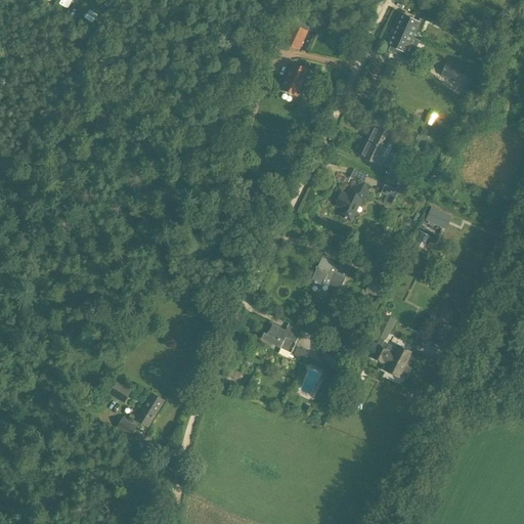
[(299,51),(311,26),(297,19),(298,17),(291,14),(278,41),(299,51)]
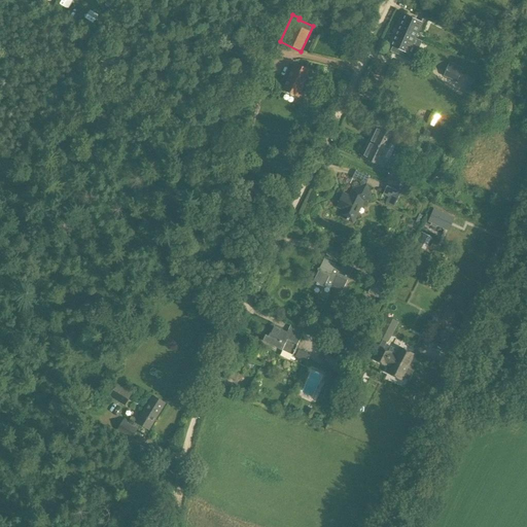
[(415,37),(422,22),(405,14),(397,30),(415,37)]
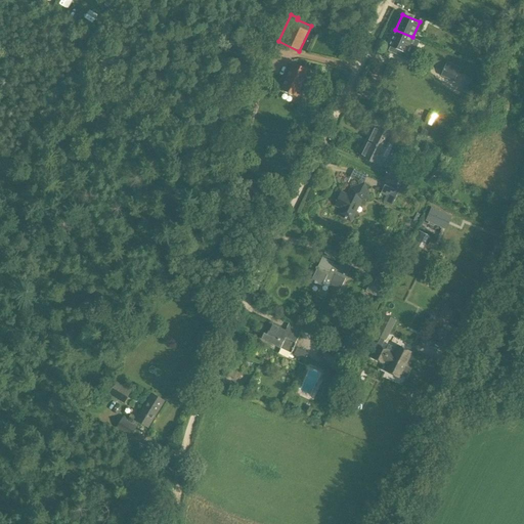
[(428,14),(426,20),(432,24),(435,17),(428,14)]
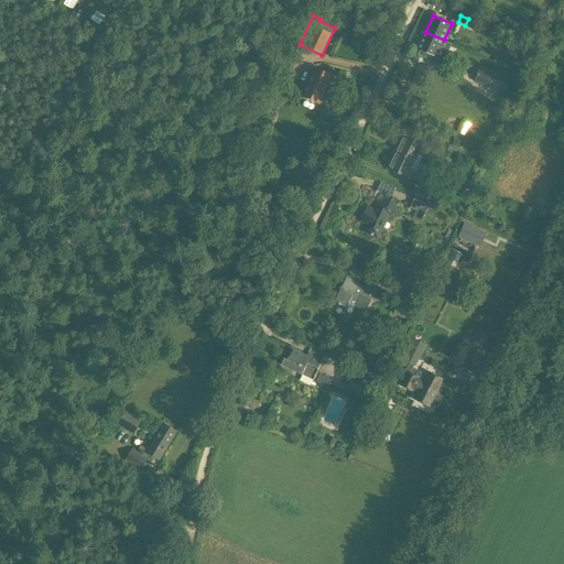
[(444,41),(425,32),(419,49),(418,49),(418,50),(437,58),(437,57),(442,60),(449,43),(444,41)]
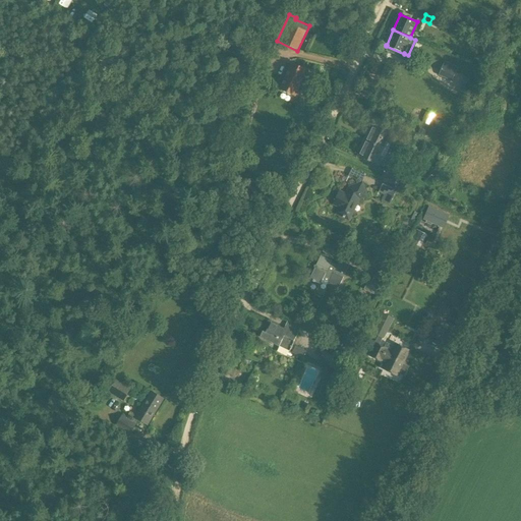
[(458,67),(445,62),(439,75),(452,80),(458,67)]
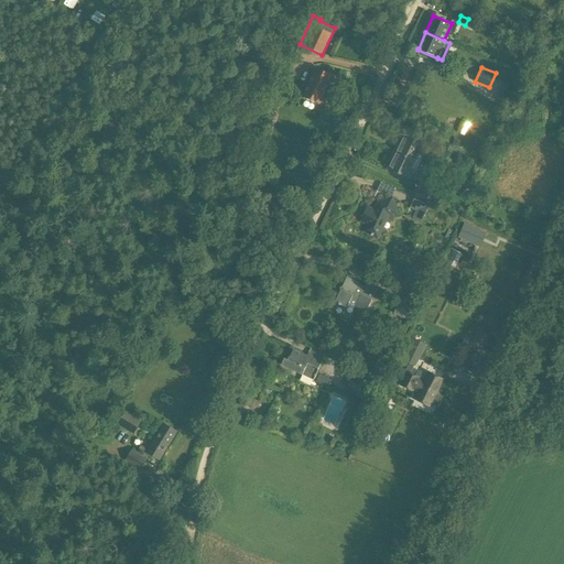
[(320,104),(333,77),(315,69),(303,96),(320,104)]
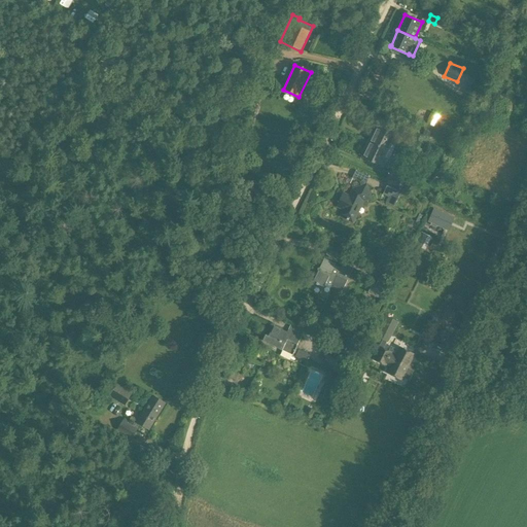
[(393,77),(387,75),(384,81),(391,83),(393,77)]
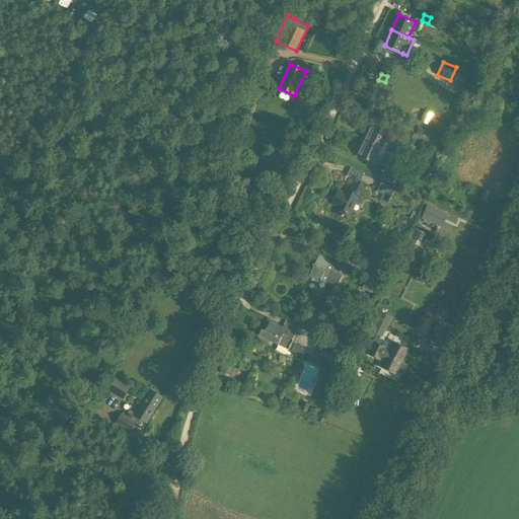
[(463,78),(458,92),(466,95),(471,82),(463,78)]
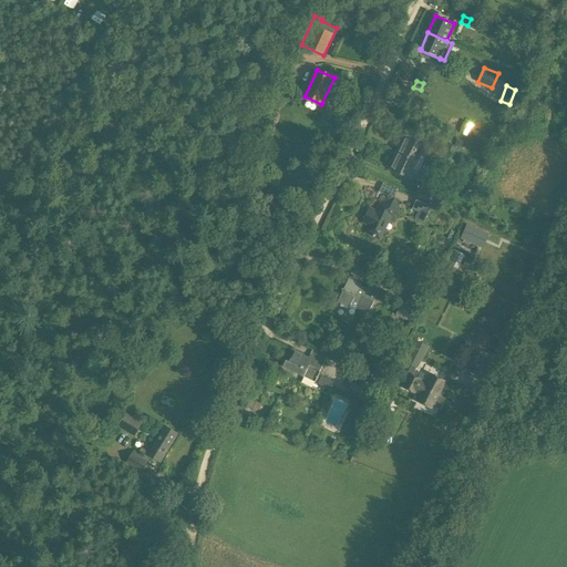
[(428,147),(406,136),(402,145),(401,144),(397,153),(416,162),(420,154),(423,156),(428,147)]
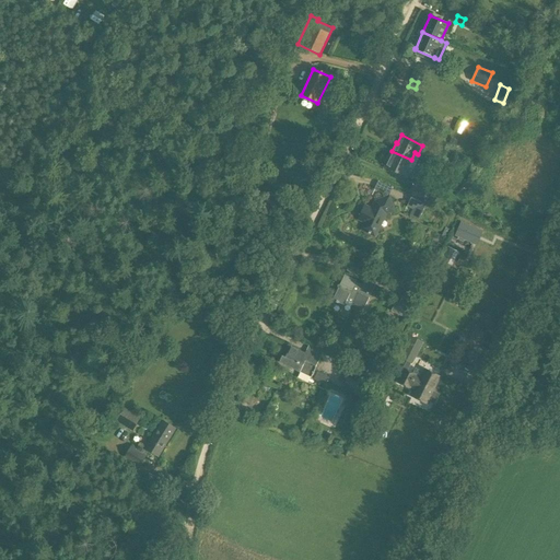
[(443,159),(446,151),(432,144),(429,152),(443,159)]
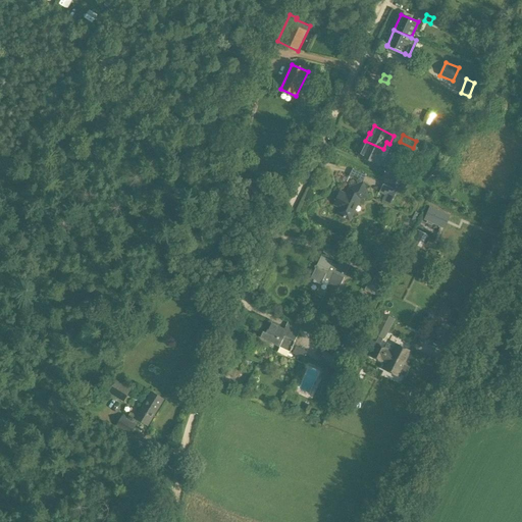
[(379,165),(383,157),(380,156),(383,149),(365,141),(361,148),(363,149),(359,156),(379,165)]
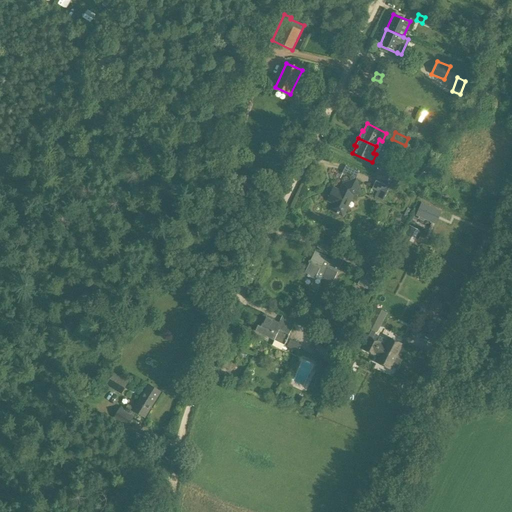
[(390,180),(392,176),(390,175),(391,172),(378,166),(375,174),(388,180),(388,179),(390,180)]
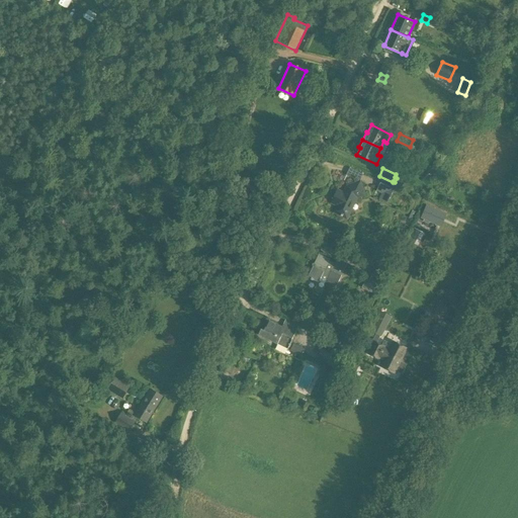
[(365,195),(360,182),(346,187),(343,193),(337,190),(331,203),(337,206),(334,213),(347,220),(357,198),(365,195)]
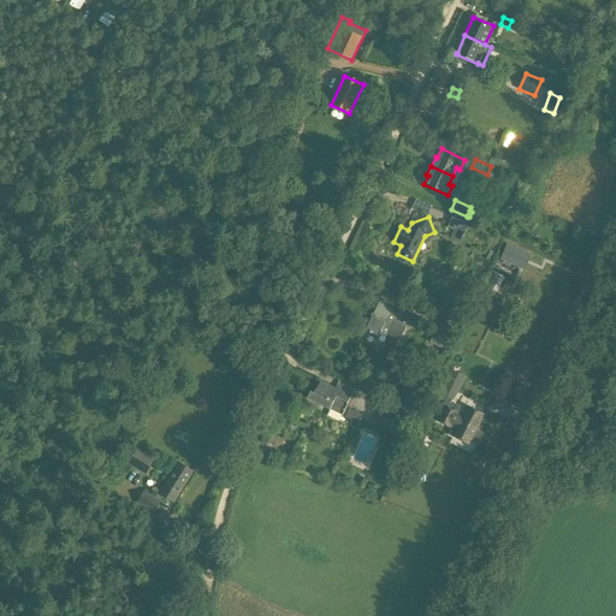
[(461,242),(469,224),(454,217),(448,227),(454,230),(451,236),(461,242)]
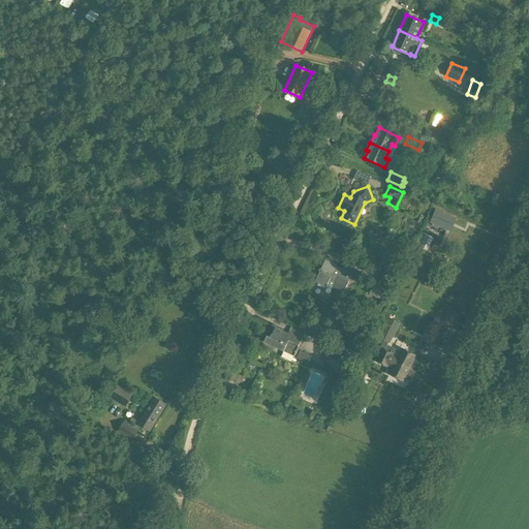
[(516,221),(521,211),(511,208),(507,217),(516,221)]
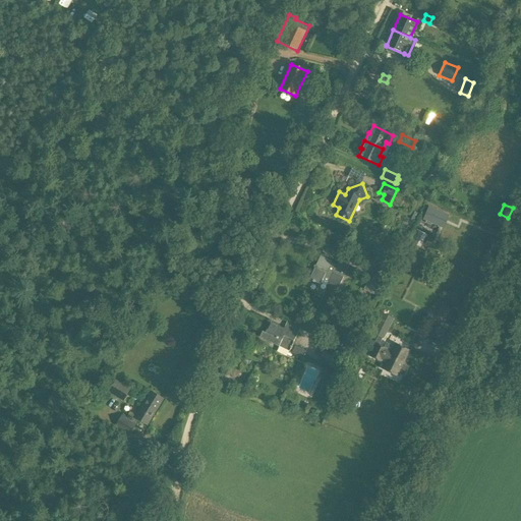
[(429,207),(424,219),(427,220),(426,223),(432,225),(433,223),(440,226),(445,214),(429,207)]
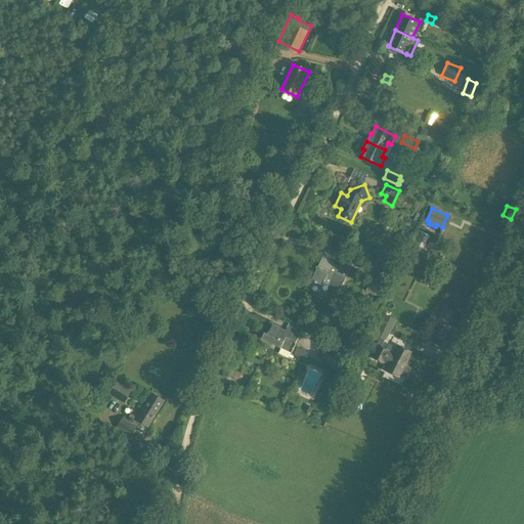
[(420,232),(417,231),(413,238),(415,238),(411,244),(410,244),(401,264),(413,269),(424,249),(423,249),(430,236),(421,231),(420,232)]
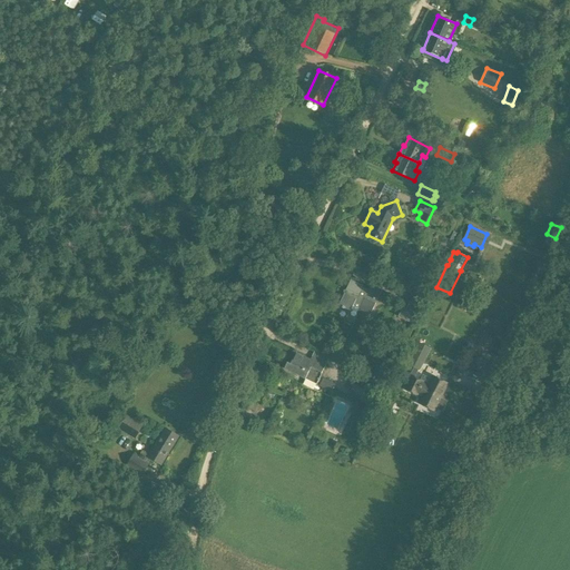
[(366,293),(361,291),(363,285),(351,279),(338,305),(351,311),(354,304),(360,306),(359,310),(370,315),(382,290),(371,284),(366,293)]
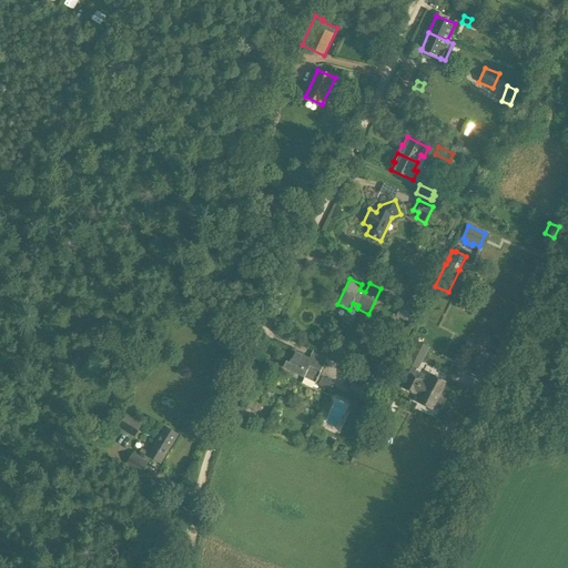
[(423,297),(413,293),(413,295),(412,295),(405,307),(402,306),(397,315),(412,322),(422,300),(423,297)]
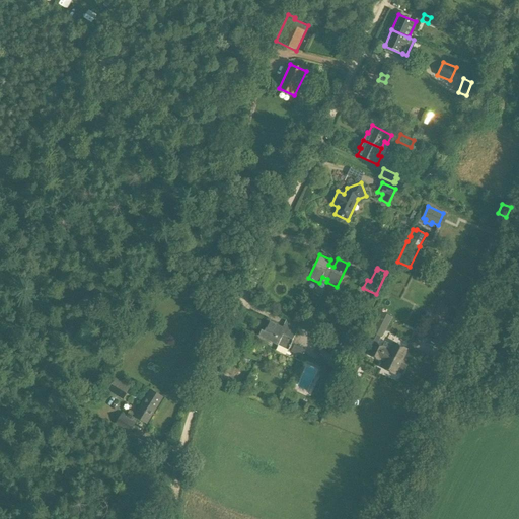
[(439,304),(435,312),(440,314),(444,306),(439,304)]
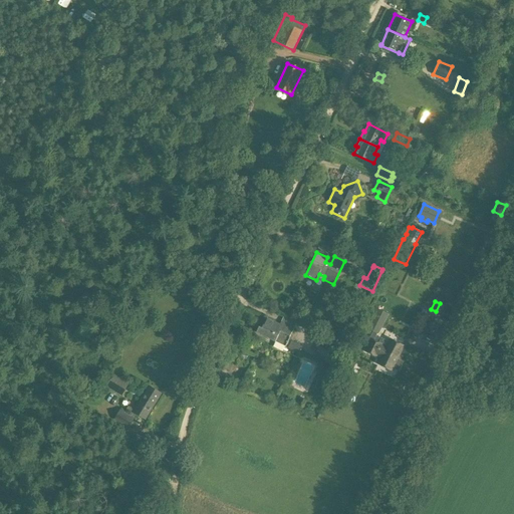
[(378,333),(389,313),(370,305),(362,322),(366,324),(365,326),(378,333)]
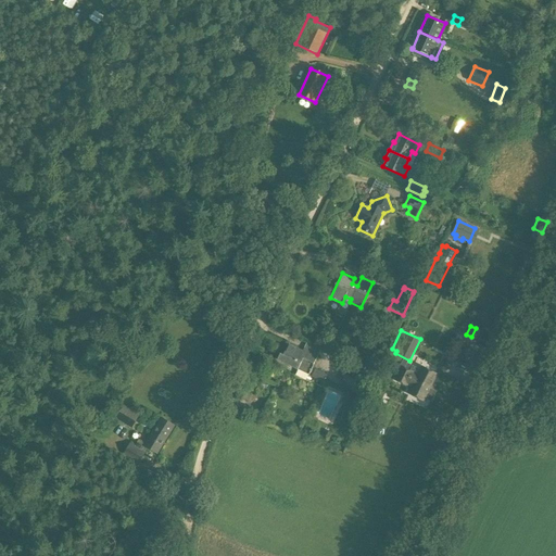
[(311,354),(289,344),(283,355),(280,353),(277,359),(299,369),(303,358),(314,364),(318,355),(312,352),(311,354)]
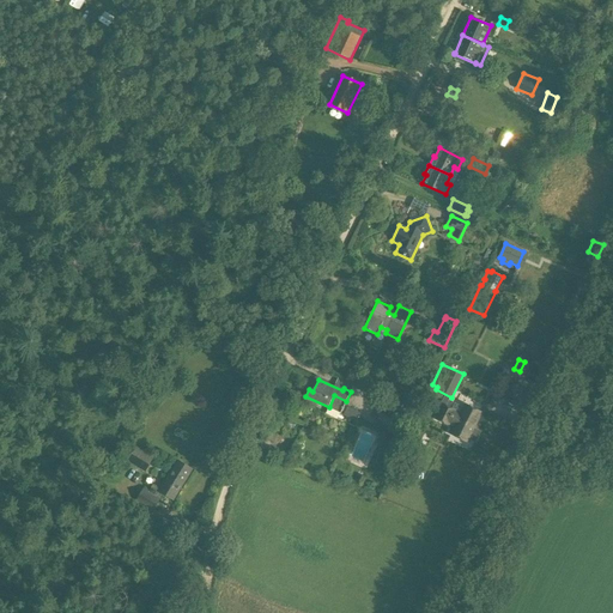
[(406,423),(412,413),(380,398),(374,410),(396,422),(398,419),(406,423)]
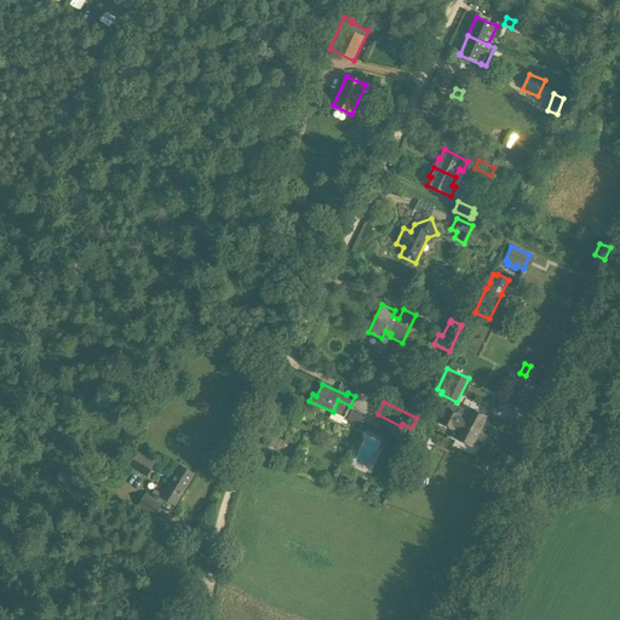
[(472,447),(487,418),(471,409),(465,422),(458,418),(459,415),(449,411),(442,424),(452,429),(453,426),(460,430),(455,438),(472,447)]
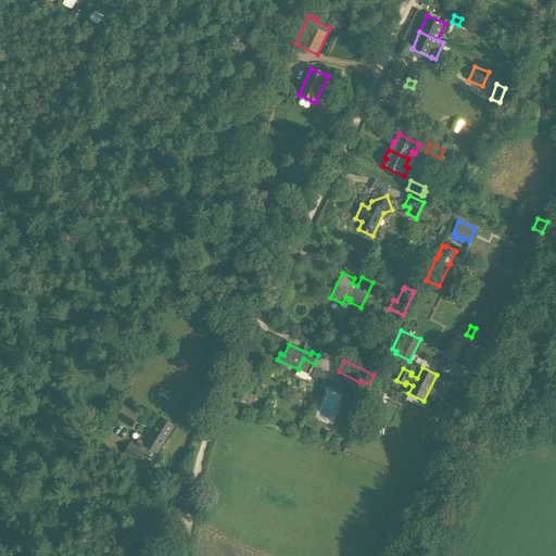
[(324,381),(327,374),(316,368),(312,376),(324,381)]
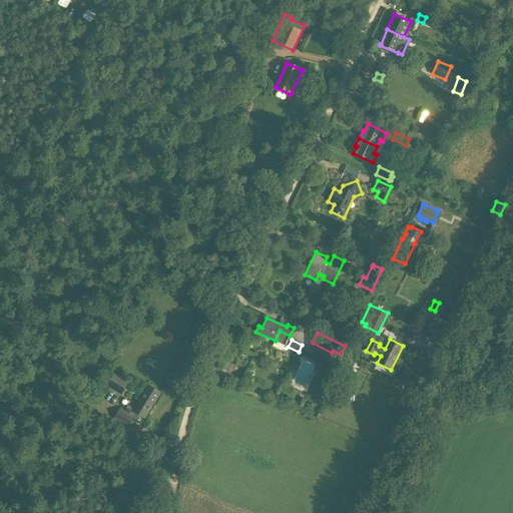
[(348,379),(355,363),(346,359),(339,374),(348,379)]
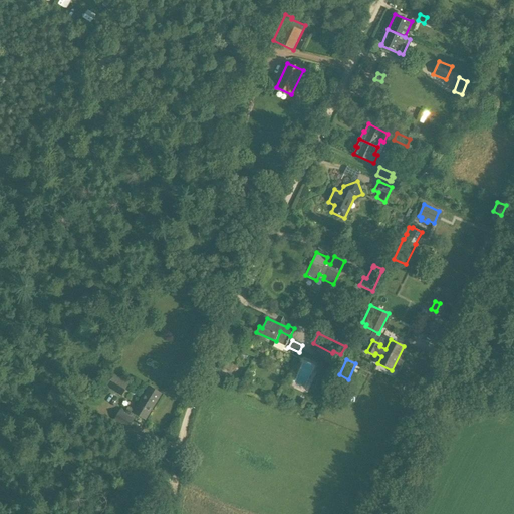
[(324,375),(329,364),(320,360),(315,370),(324,375)]
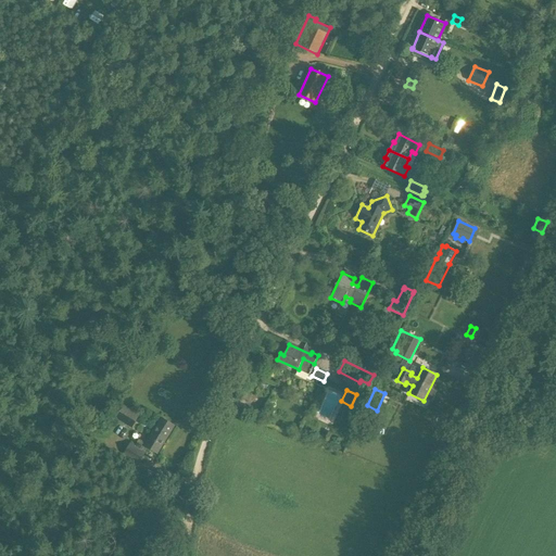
[(131,428),(140,415),(124,405),(115,418),(131,428)]
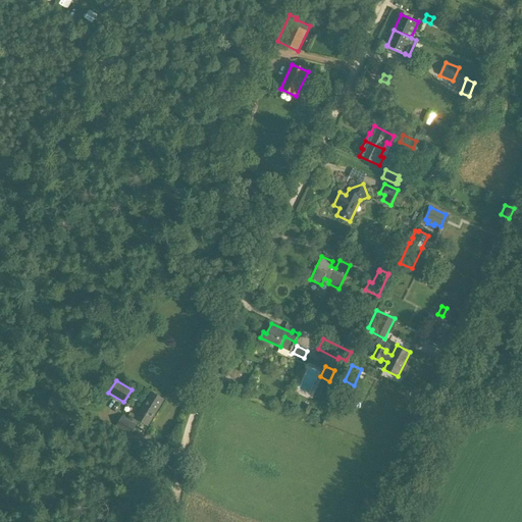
[(148,426),(156,412),(164,400),(152,393),(136,418),(129,414),(126,419),(122,417),(116,426),(131,434),(137,425),(136,424),(139,420),(148,426)]
